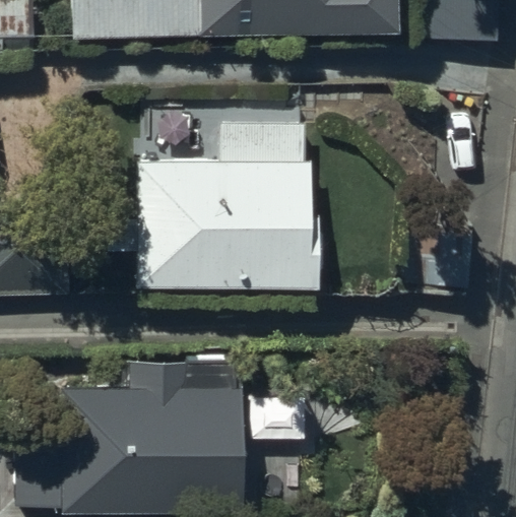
[(0,0),(0,53),(5,53),(6,38),(57,39),(57,0),(0,0)]
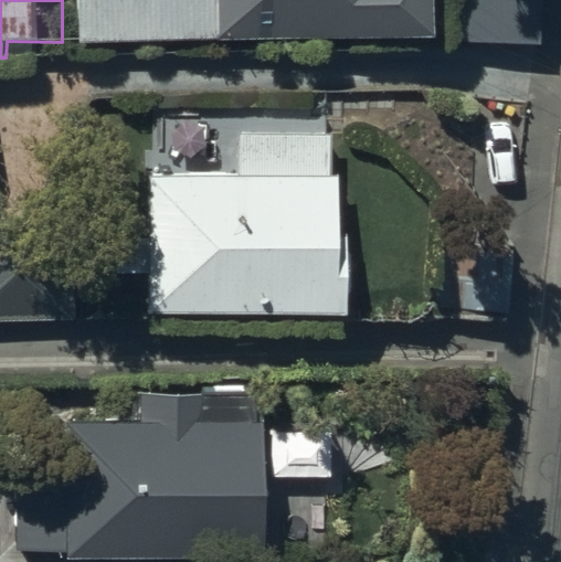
[(78,0),(80,41),(435,38),(434,0),(78,0)]
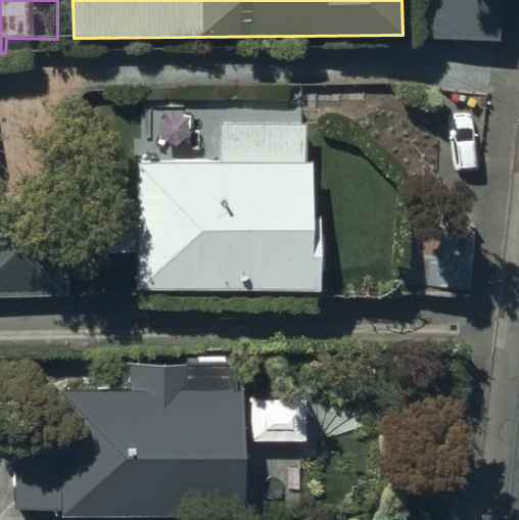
[(502,37),(501,0),(434,0),(435,38),(502,37)]
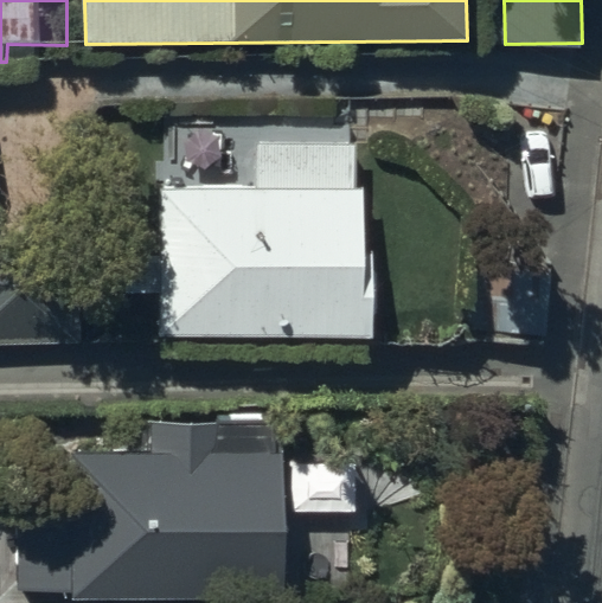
[(160,190),(160,257),(134,257),(134,289),(160,289),(160,335),(375,335),(375,256),(363,256),(364,188),(345,188),(345,140),(258,140),(258,190),(160,190)]
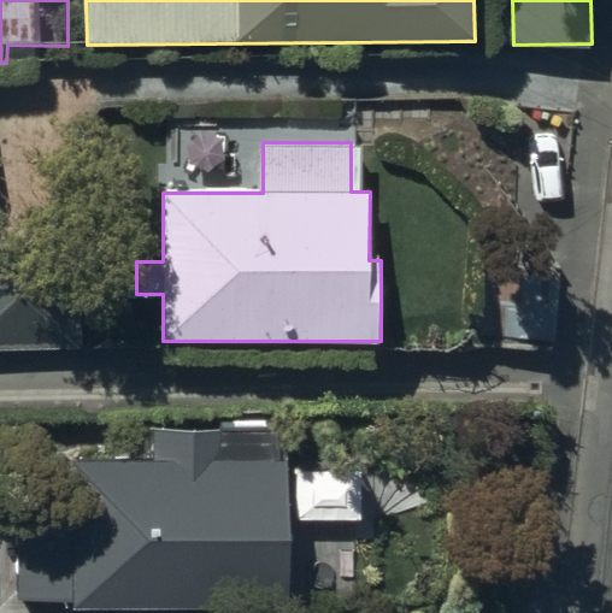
[(0,351),(66,351),(64,290),(4,292),(3,237),(0,237),(0,351)]
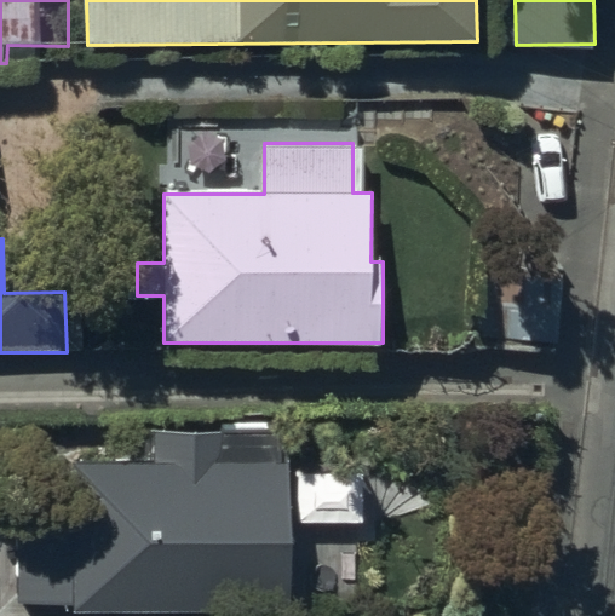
[(156,430),(156,460),(74,460),(74,510),(19,510),(19,599),(75,599),(75,606),(289,606),(289,462),(222,462),(222,430),(156,430)]
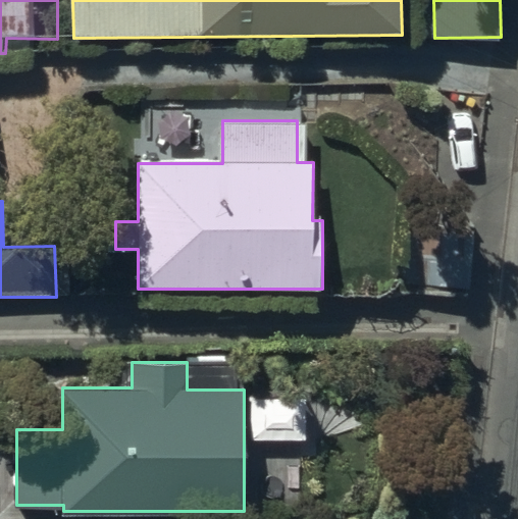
All buildings are outlined.
